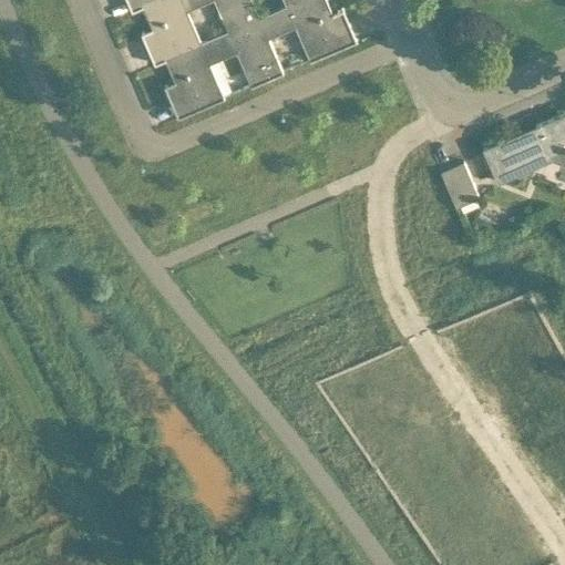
[(124,0),(130,13),(141,9),(141,8),(158,0),(124,0)]
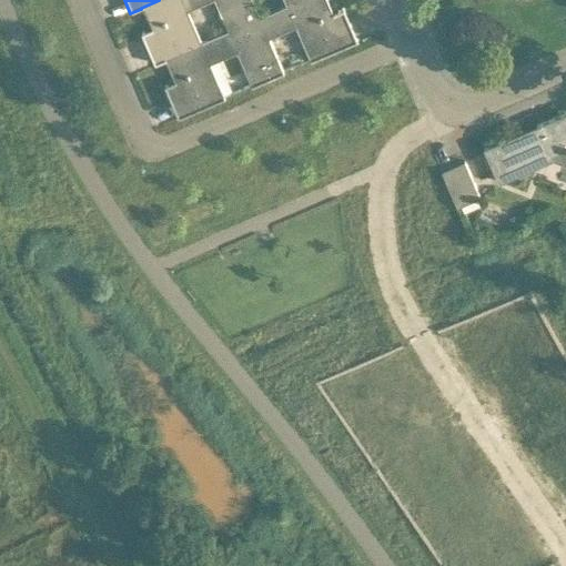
[(148,50),(147,50),(153,67),(164,62),(164,61),(243,27),(231,0),(159,0),(141,8),(141,9),(155,42),(145,46),(148,50)]
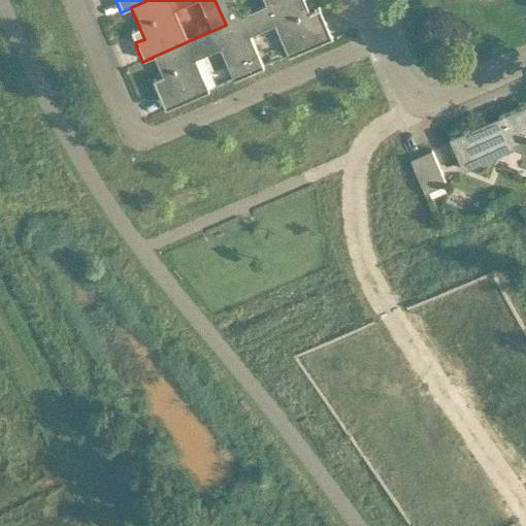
[(215,0),(226,25),(284,0),(215,0)]
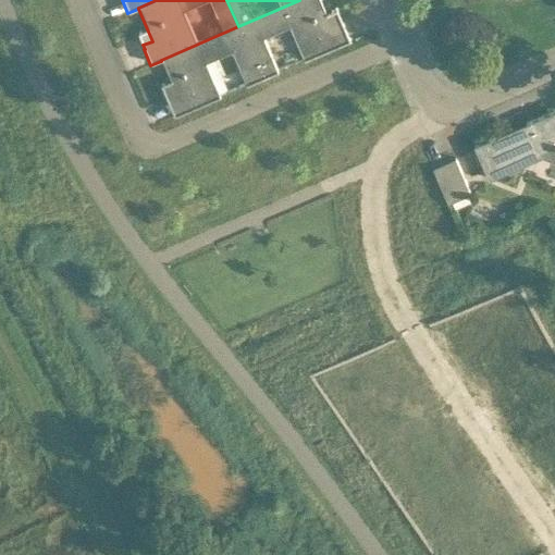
[(330,26),(318,0),(299,0),(238,26),(261,79),(276,73),(262,39),(288,27),(303,61),(348,42),(347,41),(348,40),(342,25),(341,25),(338,22),(330,26)]
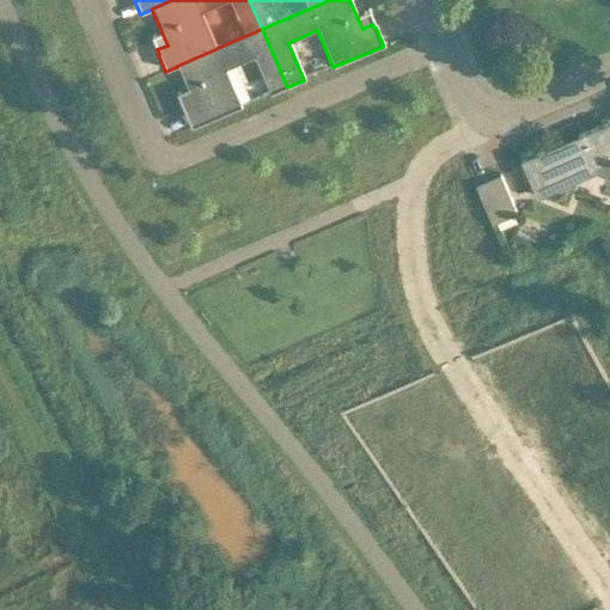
[(269,95),(287,87),(262,29),(177,66),(177,67),(193,102),(182,107),(183,110),(182,111),(190,128),(191,129),(241,108),(224,71),(254,58),(269,95)]
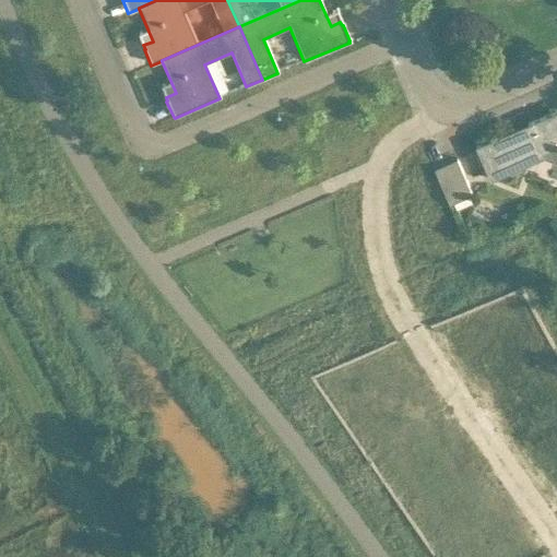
[(474,146),(476,152),(487,177),(488,180),(508,172),(505,164),(537,150),(541,157),(555,162),(556,153),(556,149),(556,147),(556,144),(556,143),(556,142),(556,111),(556,113),(556,111),(474,146)]
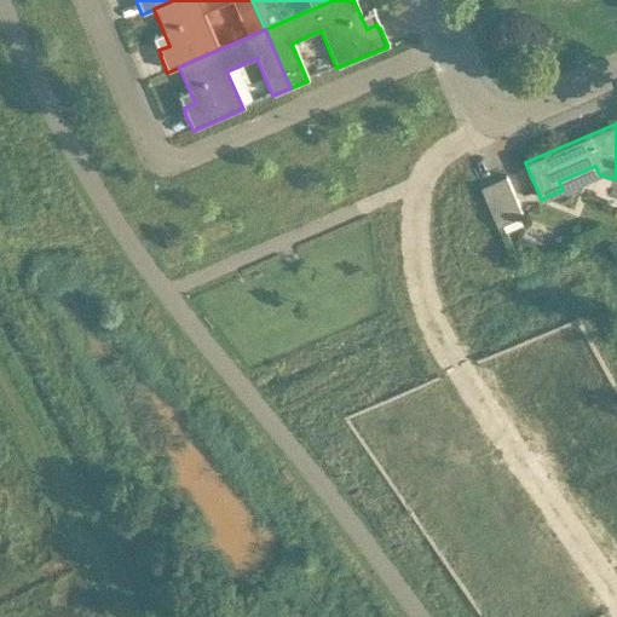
[(505,178),(479,188),(496,228),(522,217),(505,178)]
